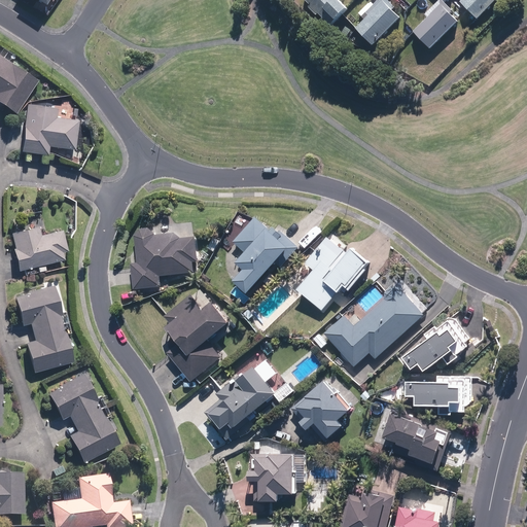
[(311,0),(312,1),(307,5),(328,26),(345,9),(335,0),(311,0)]
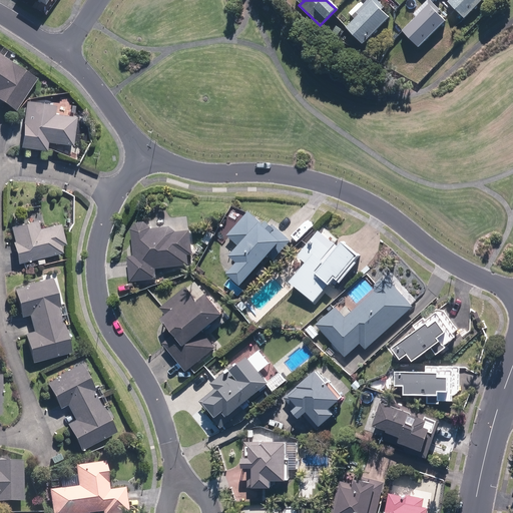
[(362,45),(387,19),(379,11),(382,8),(374,0),(368,0),(356,13),(360,16),(346,30),(362,45)]
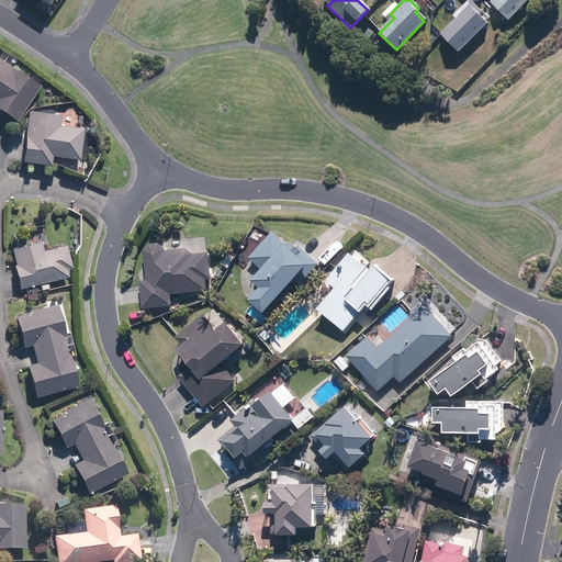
[(440,36),(457,53),(485,24),(478,17),(481,13),(472,3),(474,0),(468,0),(469,0),(453,15),(457,19),(440,36)]
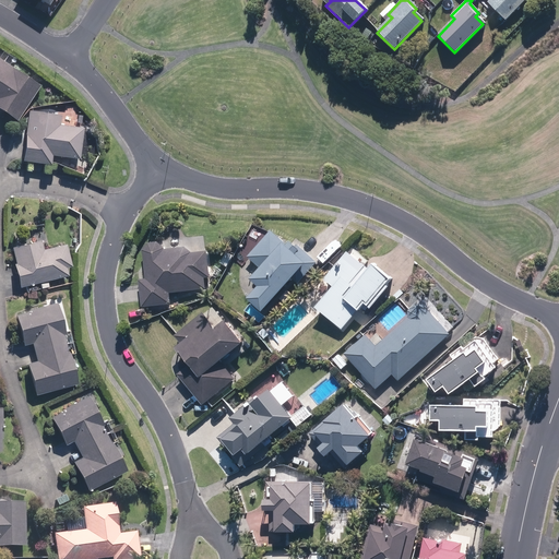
[(491,0),(488,3),(504,20),(524,0),(491,0)]
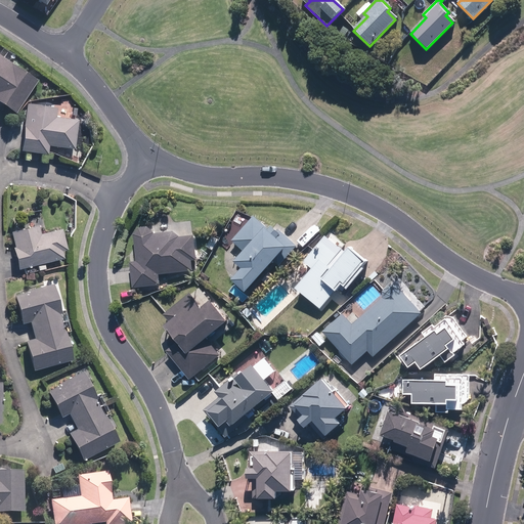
[(33,83),(0,60),(0,104),(12,114),(33,83)]
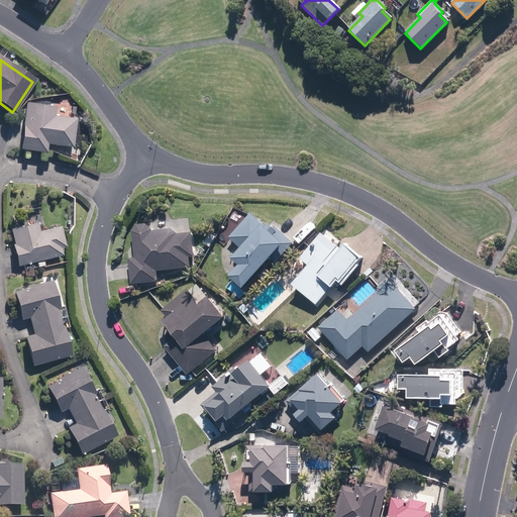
[(54,108),(25,104),(19,149),(44,152),(45,144),(71,147),(74,120),(53,117),(54,108)]
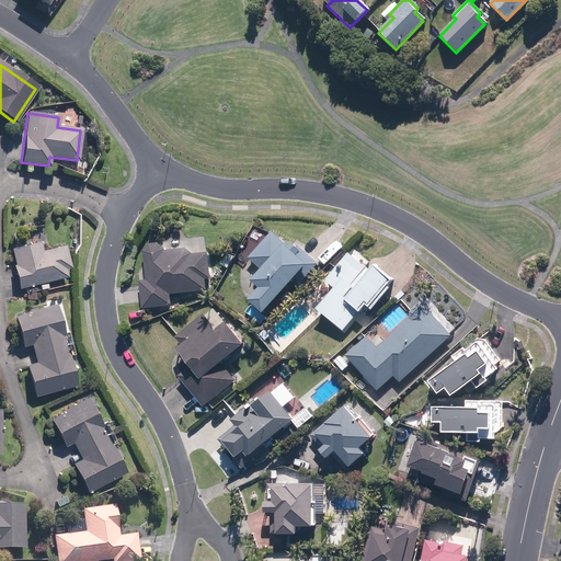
[(305,278),(317,264),(297,248),(295,249),(289,244),(285,249),(284,248),(285,245),(271,232),(248,259),(261,270),(251,282),(259,289),(248,301),(262,315),(298,273),(305,278)]
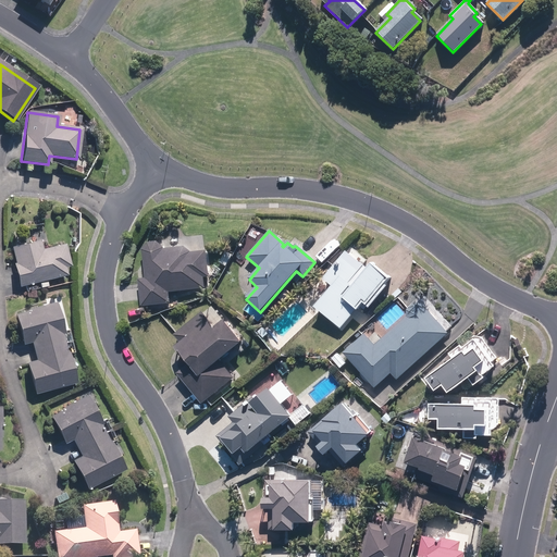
[(12,265),(17,287),(64,275),(62,267),(66,265),(61,245),(40,250),(38,242),(10,248),(14,265),(12,265)]
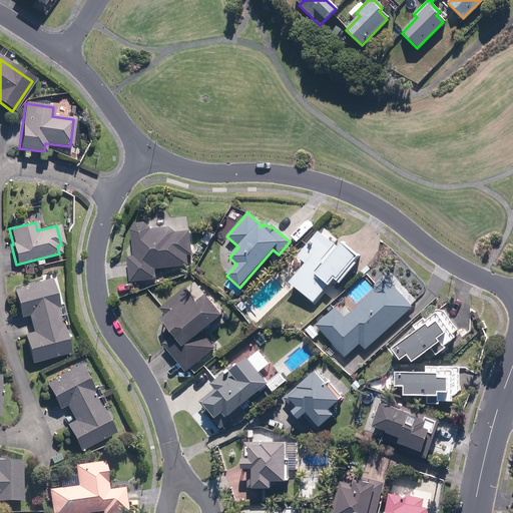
[(154,270),(187,266),(186,255),(191,255),(188,231),(169,233),(169,227),(150,229),(143,223),(135,223),(131,232),(134,258),(127,258),(130,282),(155,279),(154,270)]
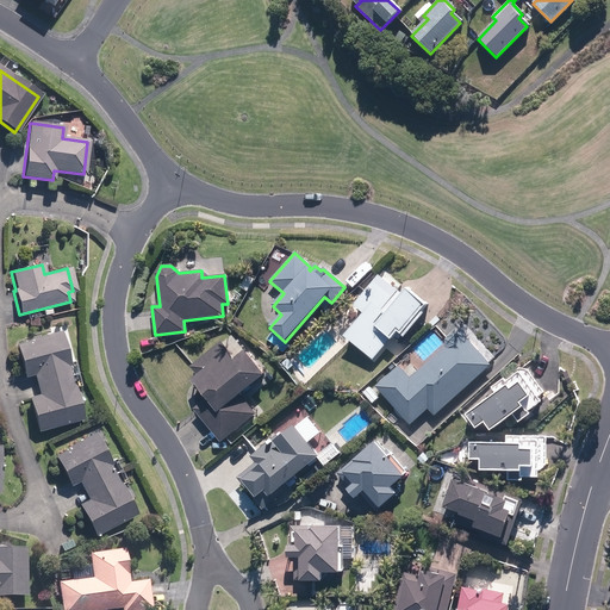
[(379,275),(353,306),(363,316),(346,336),(373,360),(397,332),(403,337),(423,313),(419,311),(423,306),(404,291),(400,294),(379,275)]
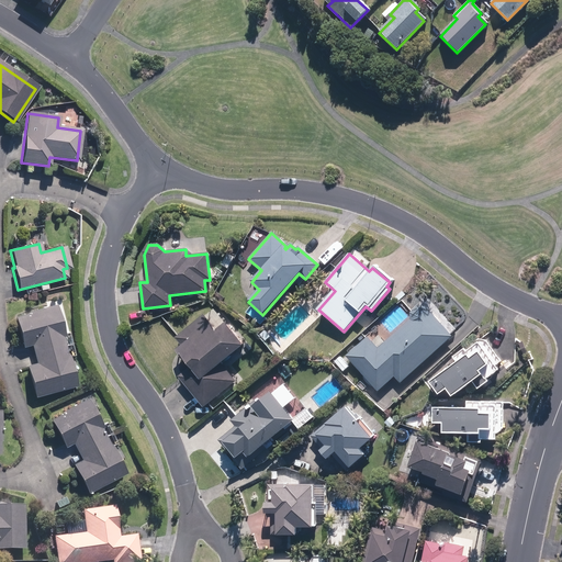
[(25,367),(33,397),(74,388),(53,307),(13,317),(21,347),(30,345),(34,364),(25,367)]
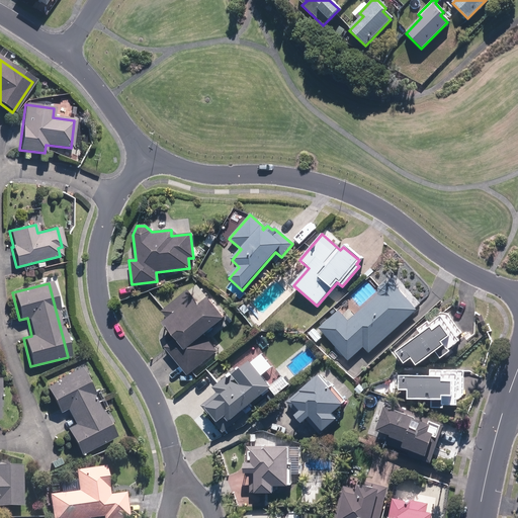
[(362,348),(367,353),(416,311),(391,283),(383,283),(378,288),(377,295),(347,323),(338,313),(319,330),(347,361),(362,348)]
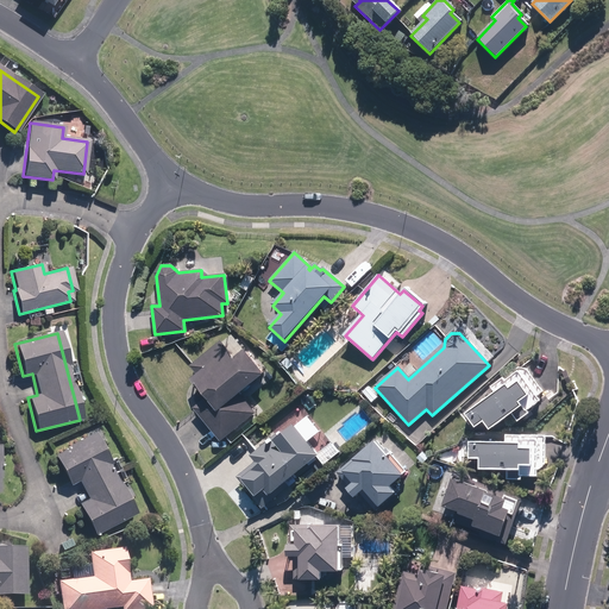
[(193,409),(219,441),(255,414),(238,393),(261,375),(242,352),(232,359),(219,343),(189,366),(196,375),(189,381),(205,400),(193,409)]
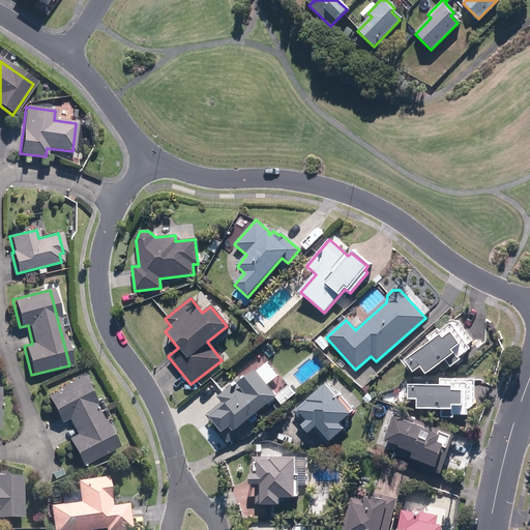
[(418,366),(424,375),(444,360),(449,366),(459,360),(457,358),(469,349),(467,346),(472,342),(458,322),(449,321),(427,337),(431,343),(405,362),(412,372),(418,366)]
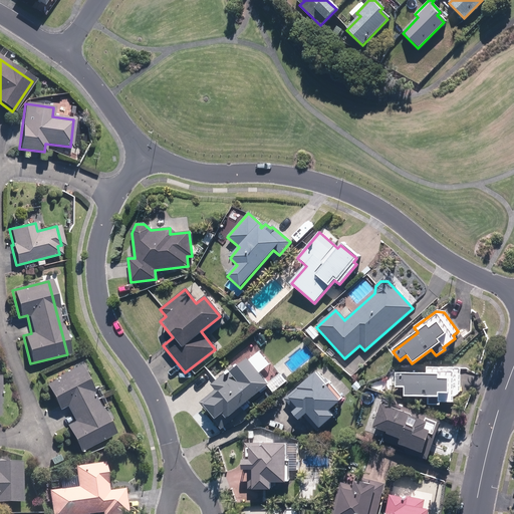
[(199,403),(221,430),(244,411),(241,408),(268,386),(247,359),(234,370),(233,368),(211,386),(215,390),(199,403)]
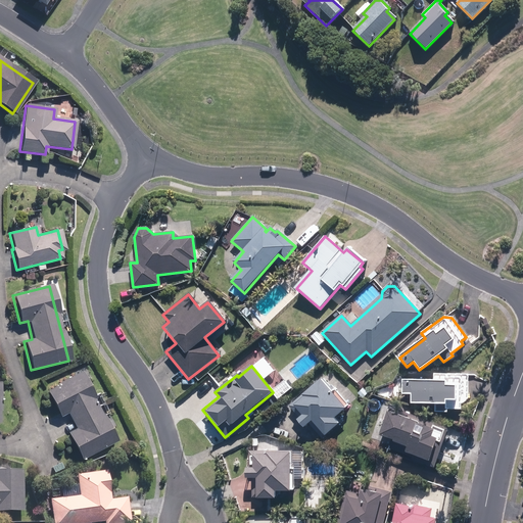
[(115,441),(80,372),(56,384),(57,385),(44,391),(58,418),(65,414),(74,429),(65,433),(80,460),(115,441)]
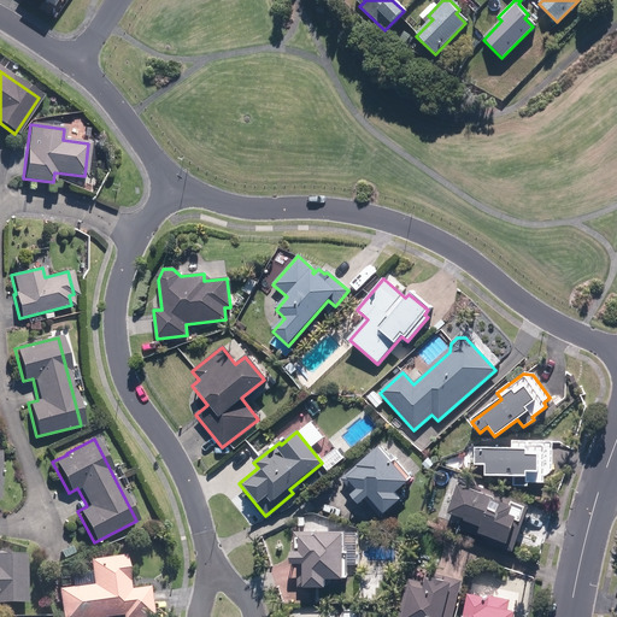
[(512,450),(475,448),(474,465),(485,466),(483,477),(512,477),(512,486),(527,487),(527,483),(542,483),(544,472),(550,472),(551,444),(512,442),(512,450)]
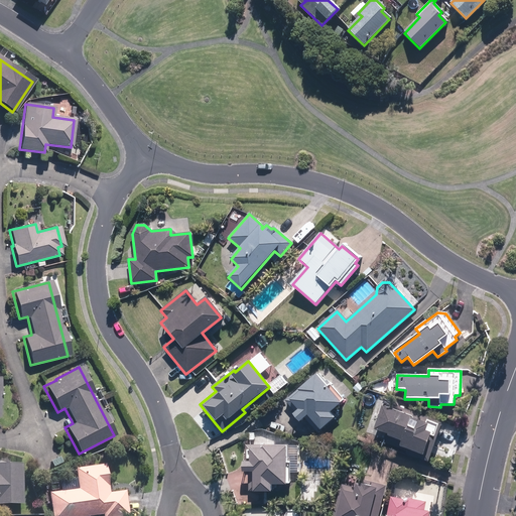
[(318,373),(285,401),(295,412),(293,414),(300,422),(305,417),(318,432),(334,419),(329,412),(343,400),(318,373)]
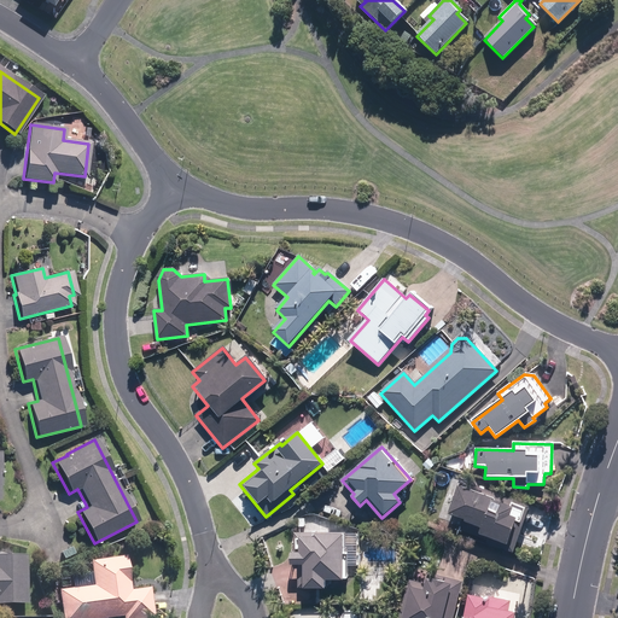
[(529,507),(461,481),(448,516),(464,522),(459,532),(511,553),(529,507)]
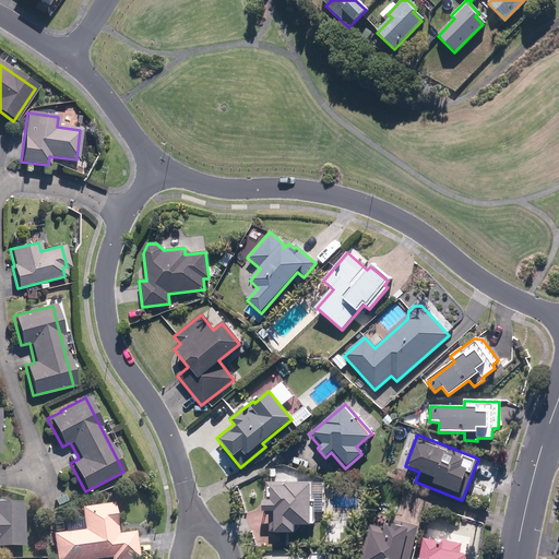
[(310,483),(266,483),(266,501),(263,501),(263,511),(269,511),(269,532),(294,532),(294,525),(311,525),(310,483)]
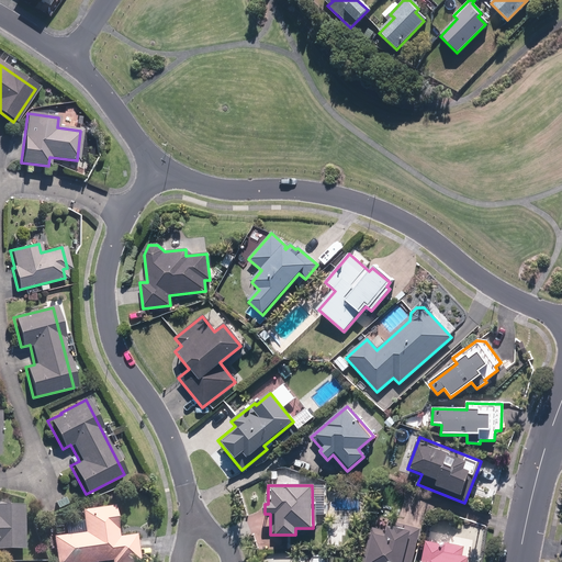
[(52,539),(55,561),(105,561),(110,561),(131,561),(136,561),(133,537),(116,539),(112,507),(80,512),(83,535),(52,539)]
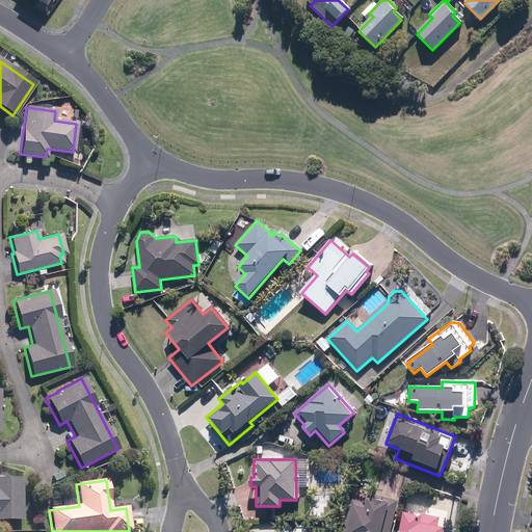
[(0,522),(22,522),(21,482),(0,481),(0,522)]
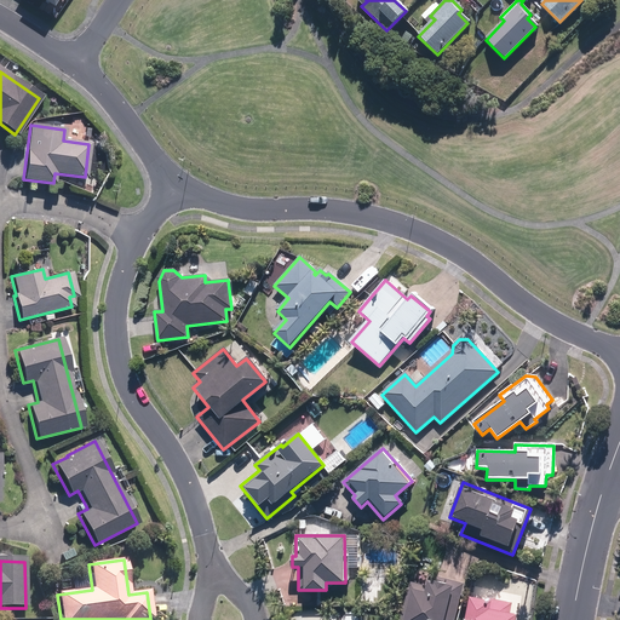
[(454,619),(463,585),(429,577),(426,586),(409,583),(400,619),(454,619)]
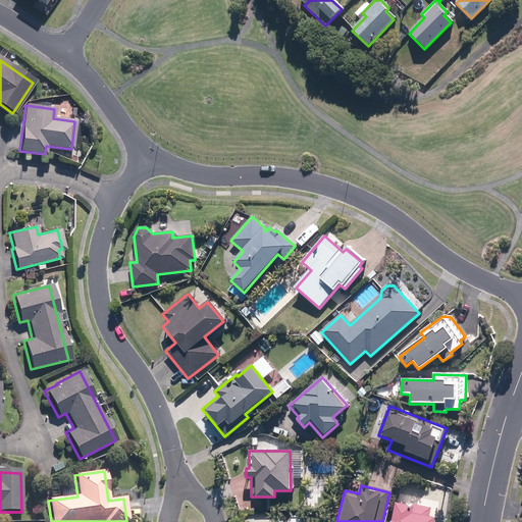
[(430,509),(396,503),(392,521),(432,521),(433,518),(428,517),(430,509)]
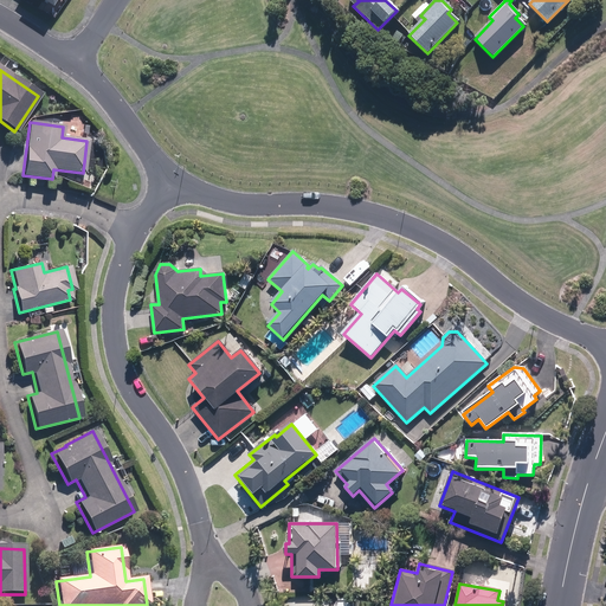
All buildings are outlined.
